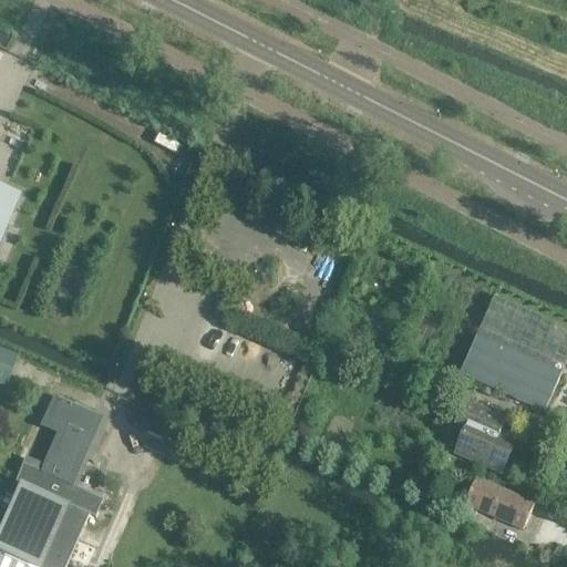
[(7,188),(0,185),(0,236),(19,194),(7,188)]
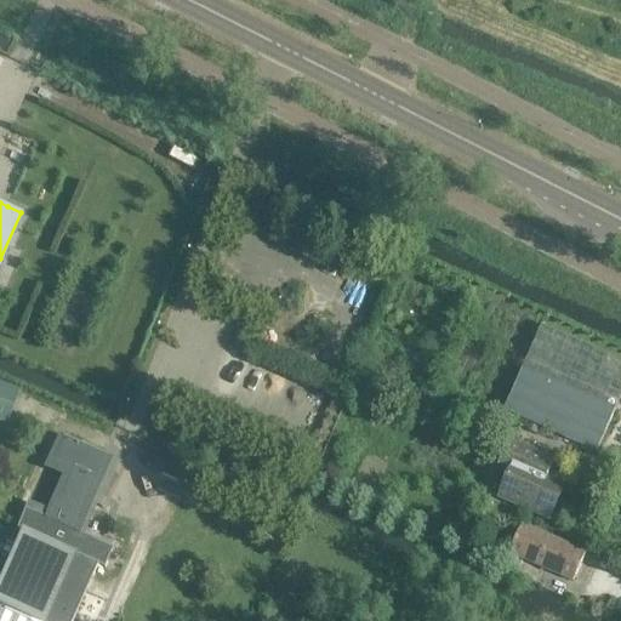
[(620,360),(541,326),(503,412),(597,453),(620,396),(620,360)]
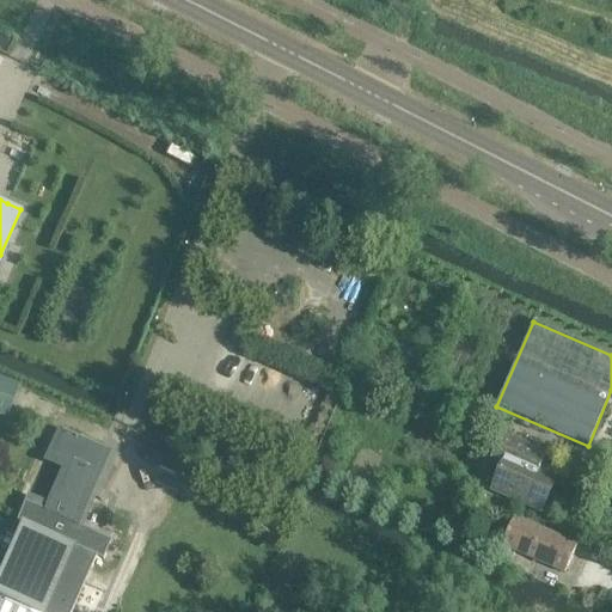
[(322,404),(326,391),(271,367),(267,380),(322,404)]
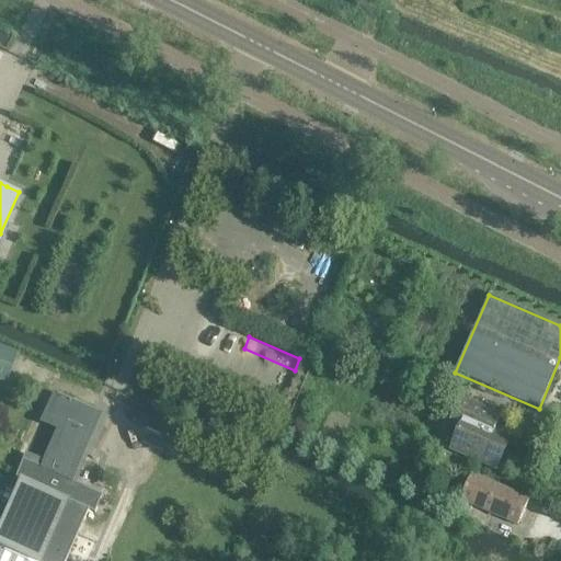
[(0,344),(0,380),(8,384),(20,353),(0,344)]
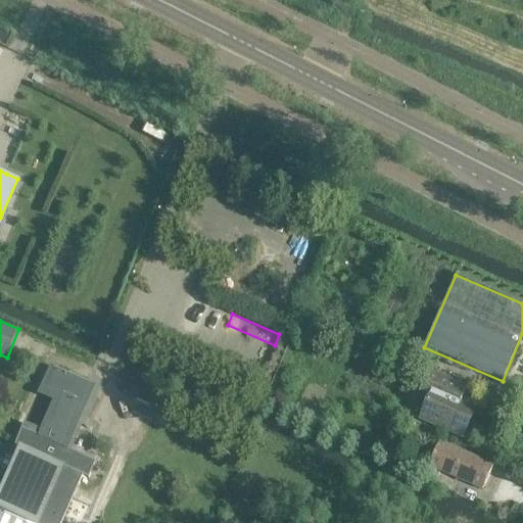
[(15,446),(20,448),(84,476),(89,478),(96,462),(65,447),(94,384),(77,376),(50,364),(38,391),(64,403),(49,440),(22,429),(15,446)]
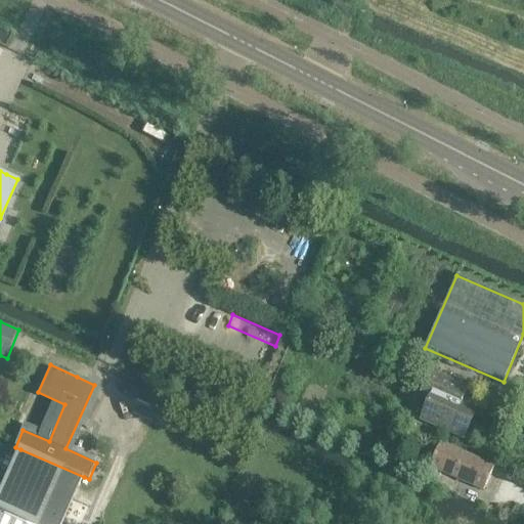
[(431,373),(421,397),(429,401),(421,420),(464,438),(477,408),(461,401),(459,397),(456,396),(462,386),(431,373)]
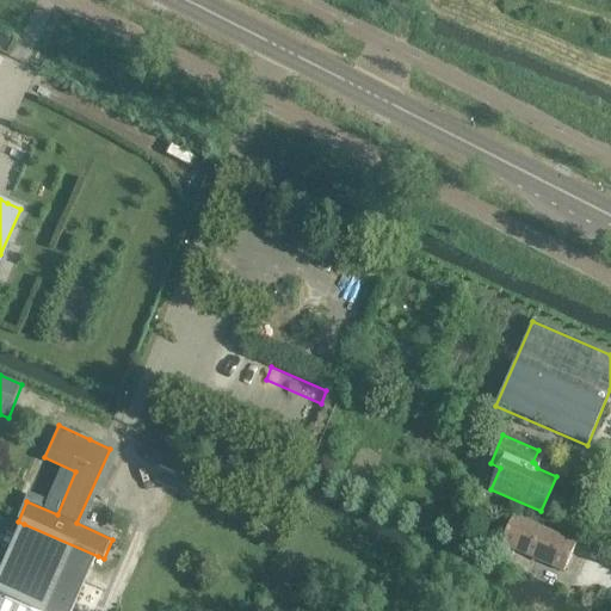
[(192,476),(189,485),(215,497),(220,488),(192,476)]
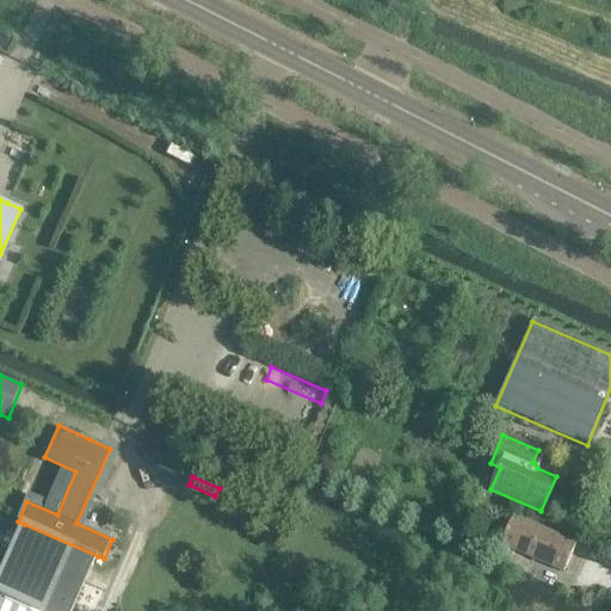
[(576,543),(516,517),(503,545),(498,557),(514,565),(519,553),(565,572),(576,543)]
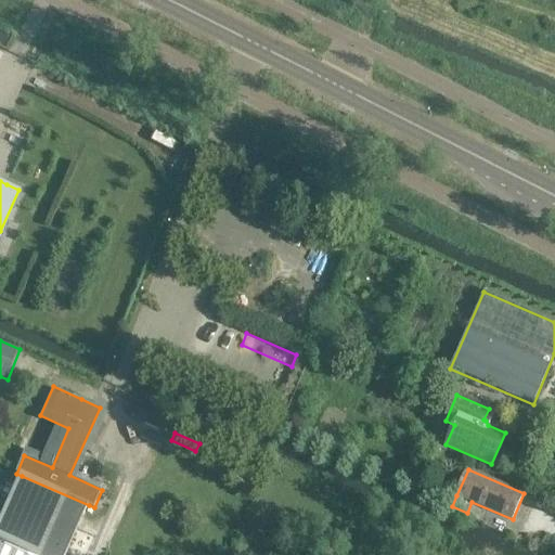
[(66,554),(89,505),(22,476),(0,525),(0,540),(1,541),(34,554),(66,554)]
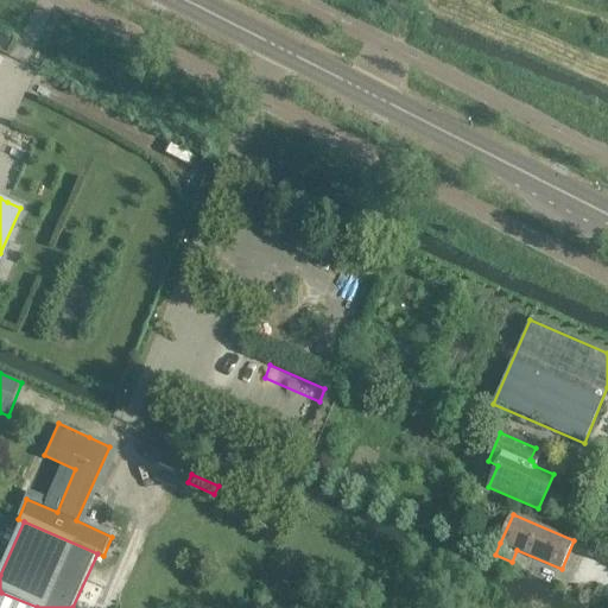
[(37,607),(1,593),(0,594),(0,607),(37,607)]
